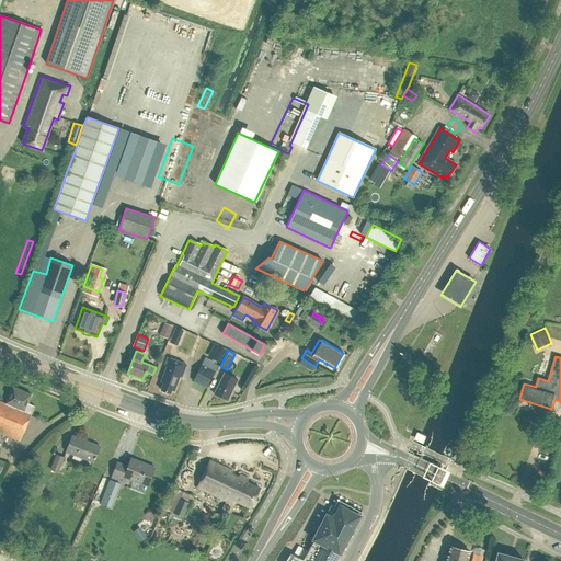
[(182,377),(186,365),(168,357),(164,365),(167,366),(160,381),(163,382),(160,390),(170,395),(171,390),(174,391),(180,377),(182,377)]
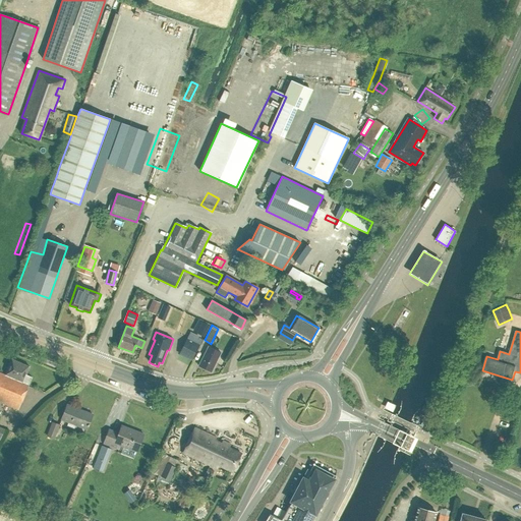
[(192,333),(189,340),(195,343),(198,337),(192,333)]
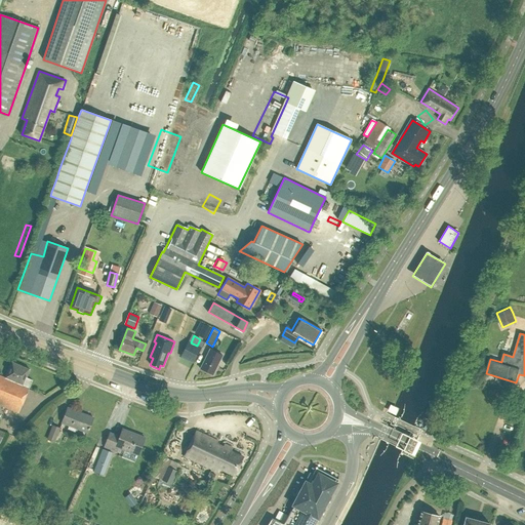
[(193,362),(201,348),(197,346),(191,342),(189,341),(188,340),(180,356),(193,362)]
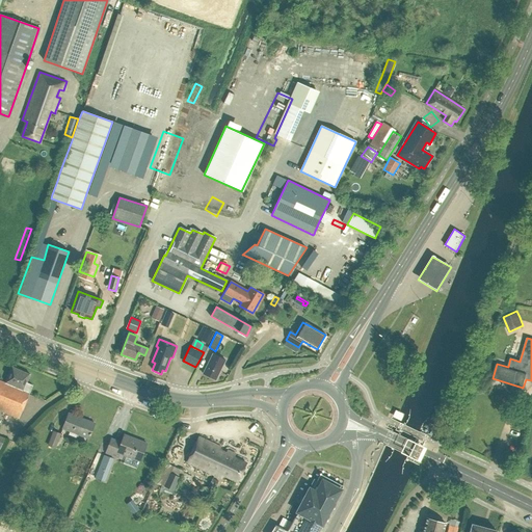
[(121,365),(122,360),(116,358),(117,349),(109,348),(107,362),(121,365)]
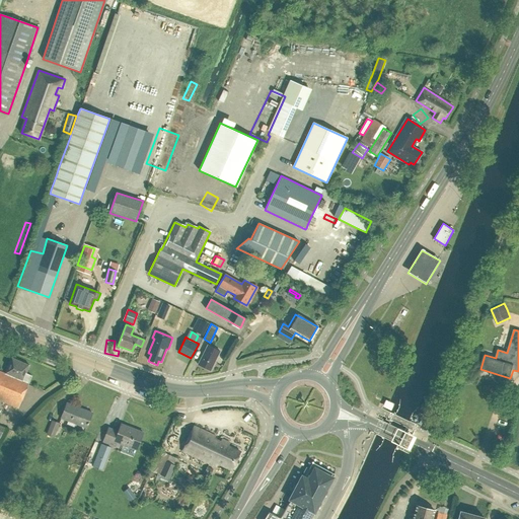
[(210,371),(220,352),(207,345),(198,365),(210,371)]
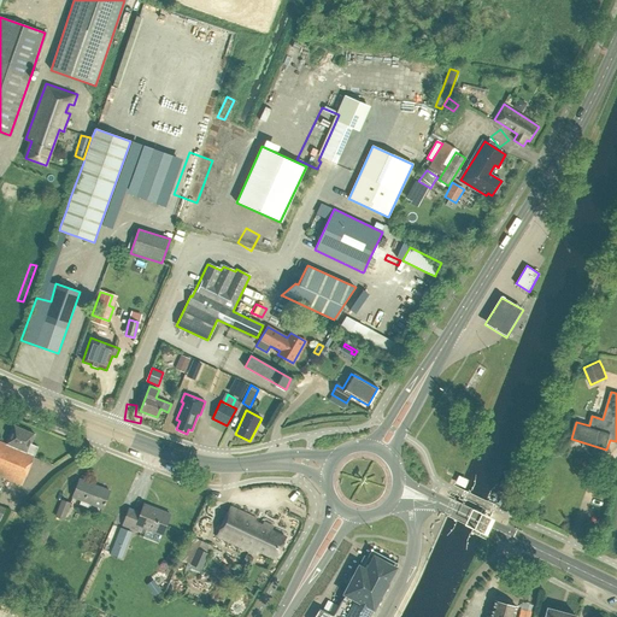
[(0,476),(21,485),(37,446),(30,444),(35,434),(13,425),(5,444),(0,441),(0,476)]
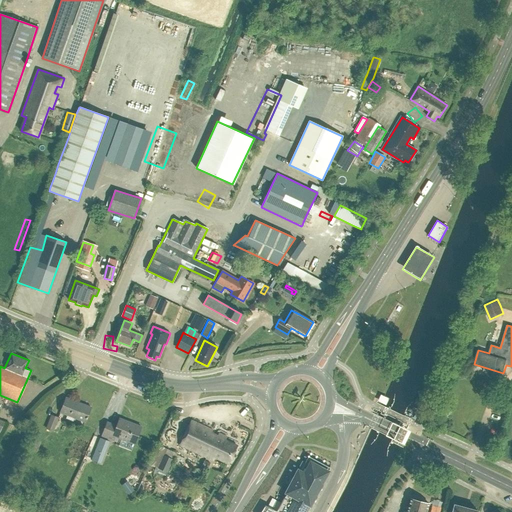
[(79,403),(65,397),(59,412),(61,413),(67,415),(66,418),(73,421),(74,418),(85,422),(91,408),(91,407),(83,404),(79,403)]
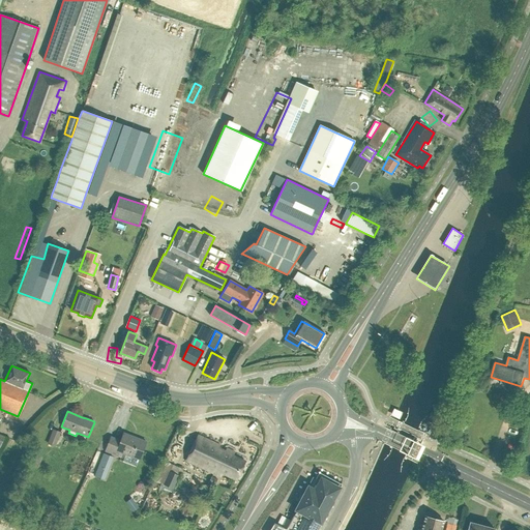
[(17,437),(23,431),(18,427),(12,433),(17,437)]
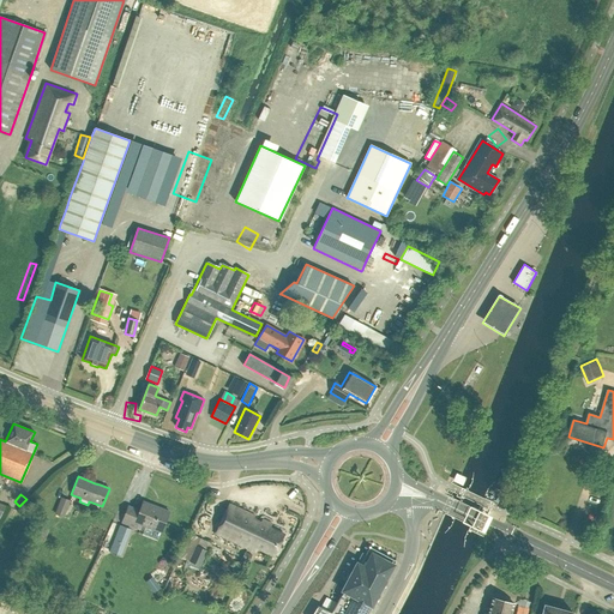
[(62,498),(56,515),(65,517),(70,501),(62,498)]
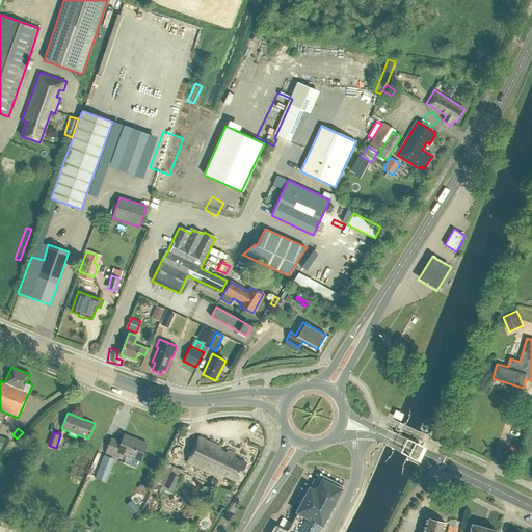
[(35,433),(30,448),(37,450),(42,435),(35,433)]
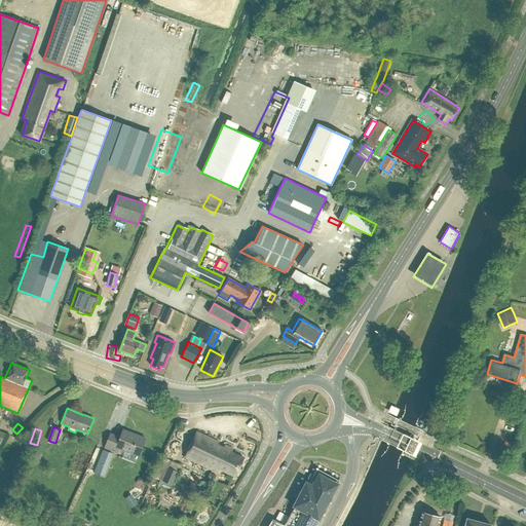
[(145,439),(122,430),(120,437),(110,433),(104,447),(116,451),(117,448),(139,456),(145,439)]
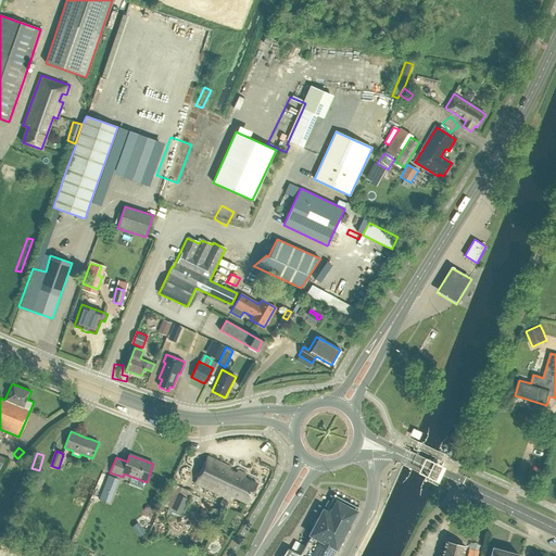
[(249,504),(256,484),(244,479),(245,475),(207,457),(196,483),(231,500),(234,496),(249,504)]
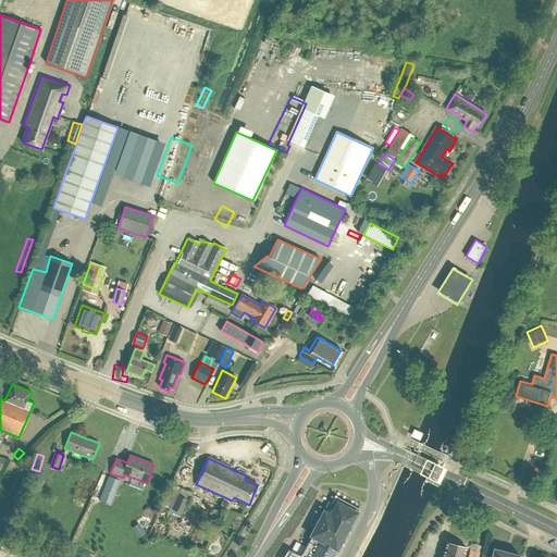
[(109,477),(106,485),(115,489),(119,480),(109,477)]
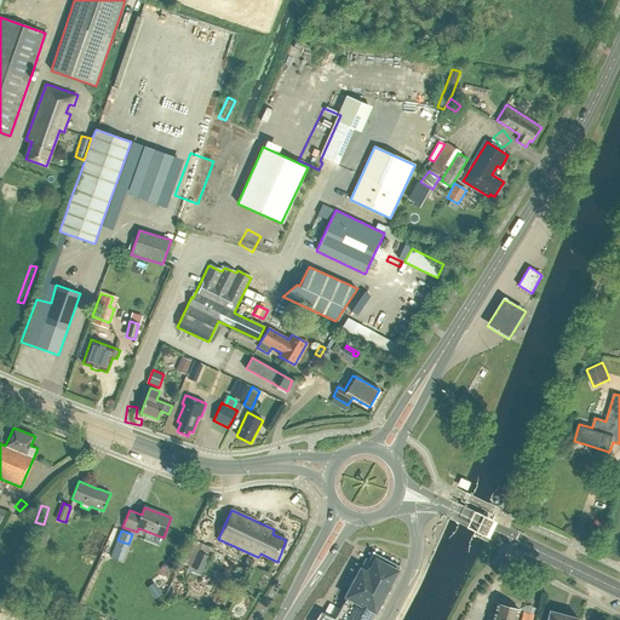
[(42,533),(38,545),(45,547),(49,535),(42,533)]
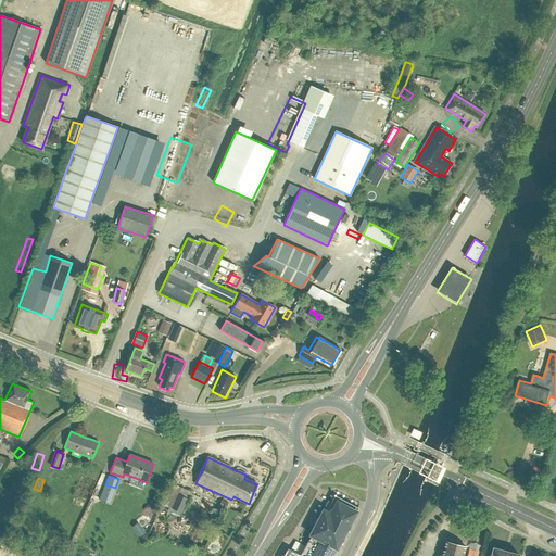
[(171,483),(161,505),(165,507),(165,506),(168,508),(168,507),(172,508),(177,494),(178,494),(181,488),(171,483)]
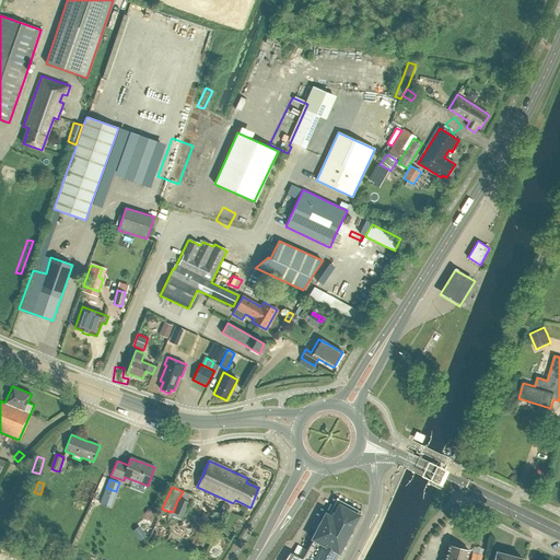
[(173,512),(172,512),(182,516),(183,516),(189,503),(178,498),(173,512)]
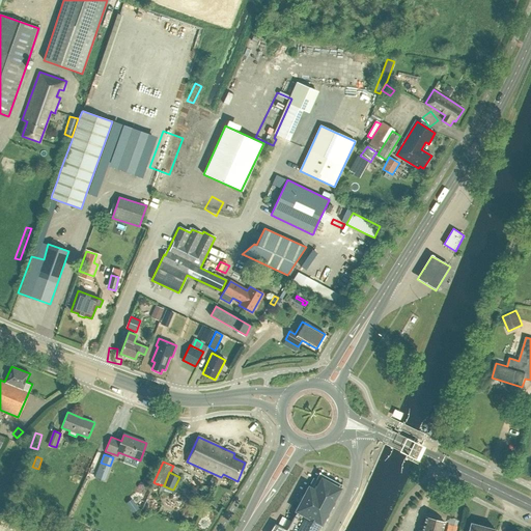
[(275,524),(270,530),(316,530),(320,524),(322,524),(342,485),(341,485),(319,473),(316,479),(313,478),(311,483),(310,484),(297,511),(286,530),(279,526),(275,524)]
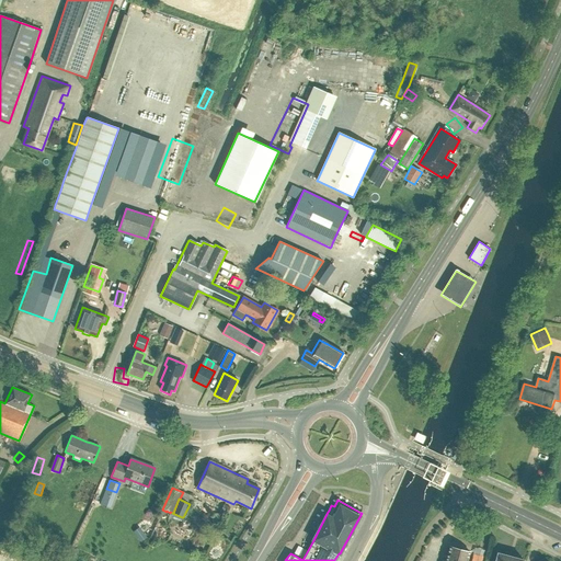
[(227,514),(230,507),(224,504),(221,512),(227,514)]
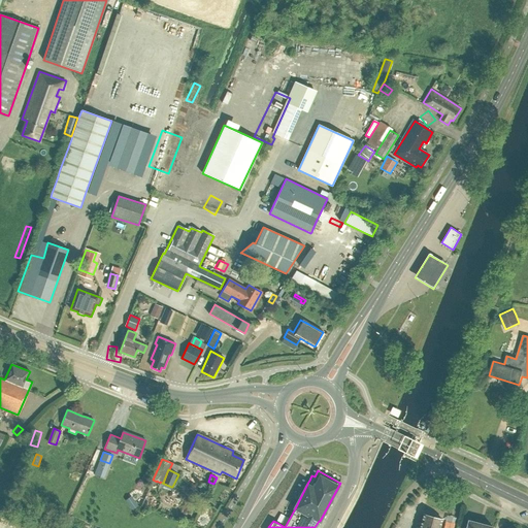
[(170,491),(171,487),(162,483),(163,483),(160,482),(160,483),(159,487),(170,491)]
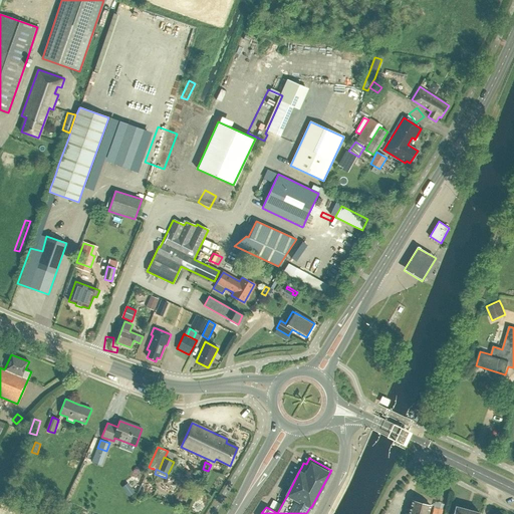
[(138,477),(149,480),(151,474),(139,472),(138,477)]
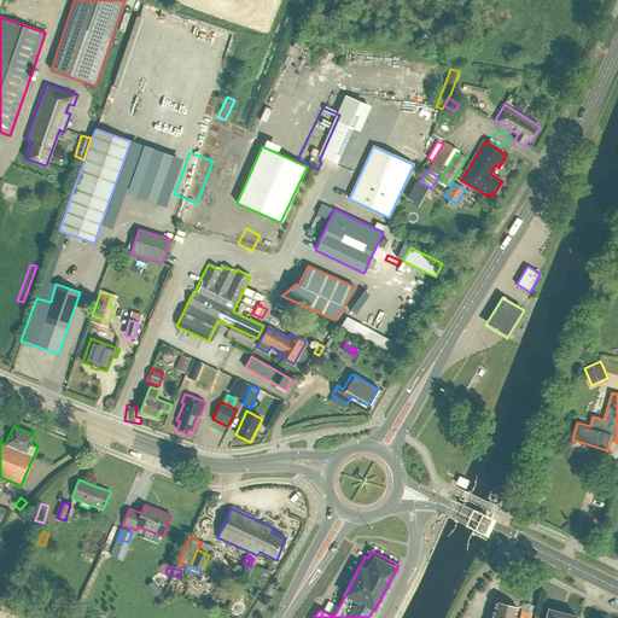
[(490,617),(514,617),(517,608),(495,602),(490,617)]
